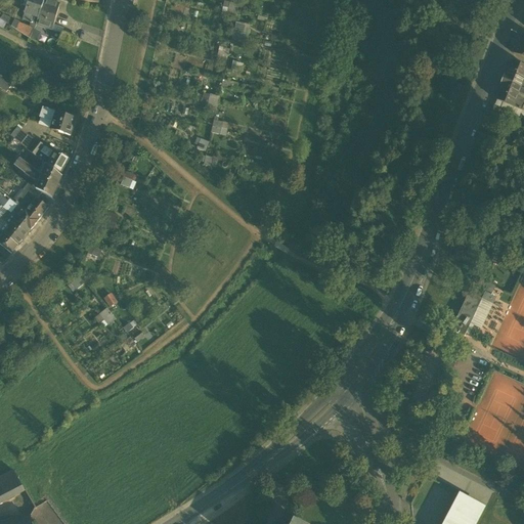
[(32,23),(36,25),(44,0),(29,0),(23,19),(32,23)]
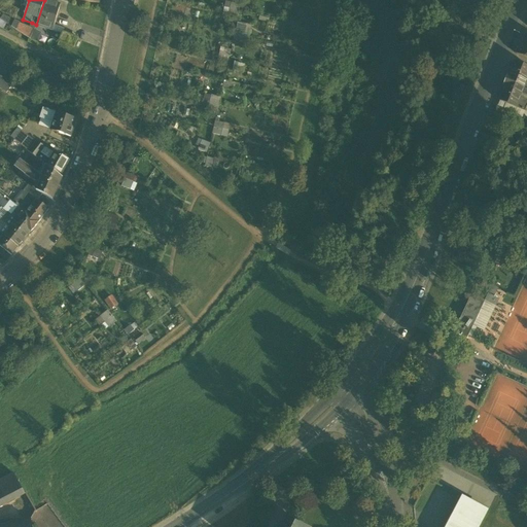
[(60,5),(44,0),(36,25),(48,29),(53,31),(55,25),(60,5)]
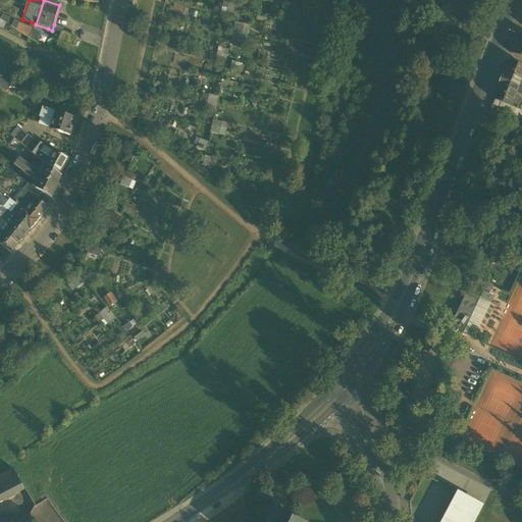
[(225,0),(223,12),(237,16),(240,4),(225,0)]
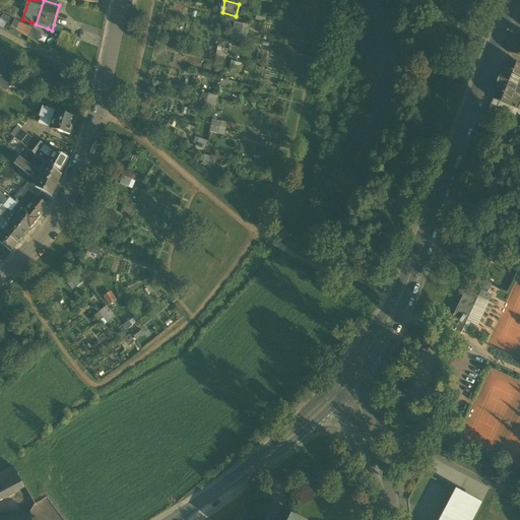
[(6,23),(29,39),(31,34),(34,29),(36,24),(31,22),(29,27),(18,23),(8,19),(9,18),(3,15),(0,19),(6,23)]
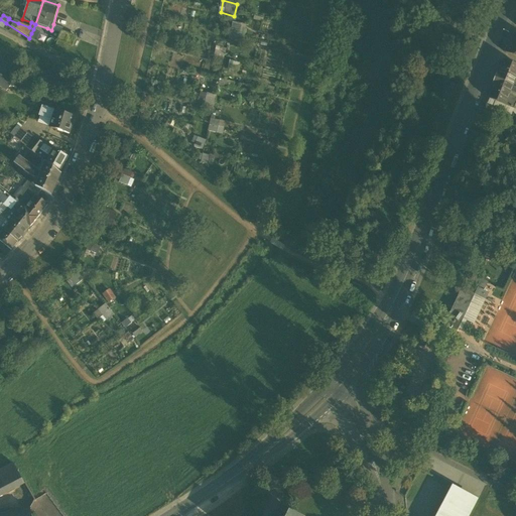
[(232,37),(244,40),(247,24),(235,21),(232,37)]
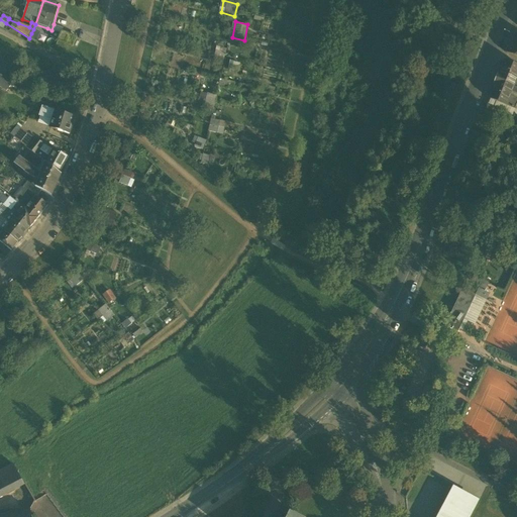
[(63,28),(54,24),(52,30),(54,31),(61,34),(62,31),(63,28)]
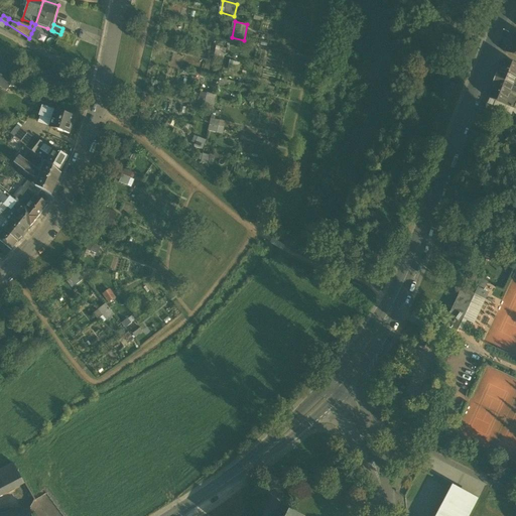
[(33,29),(31,33),(38,36),(34,42),(36,43),(41,32),(33,29)]
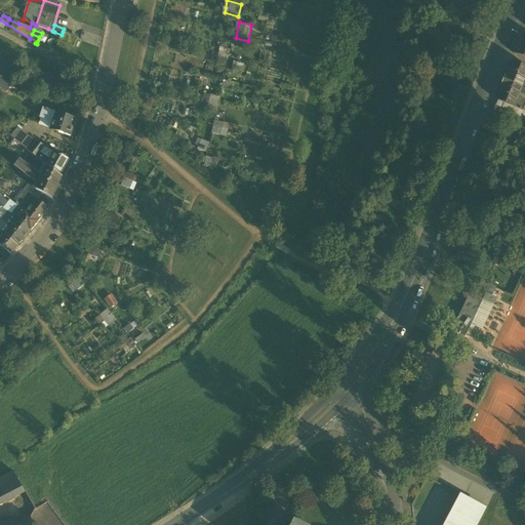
[(51,38),(74,47),(77,38),(63,32),(62,35),(54,32),(52,38),(51,38)]
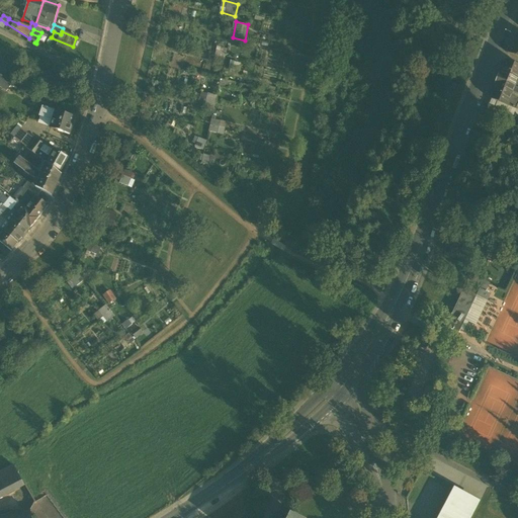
[(38,36),(31,33),(29,38),(34,42),(38,36)]
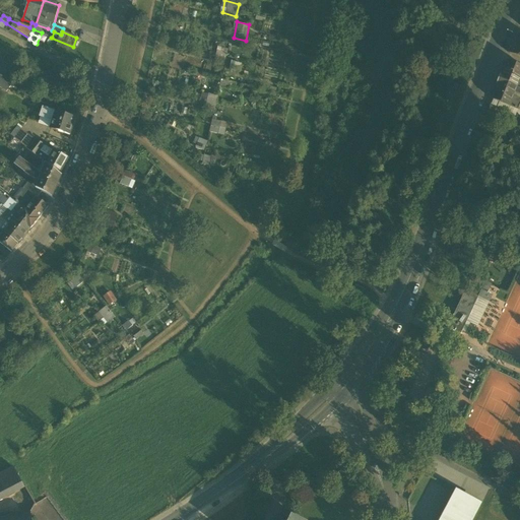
[(519,44),(516,43),(513,49),(511,48),(509,54),(519,58),(519,44)]
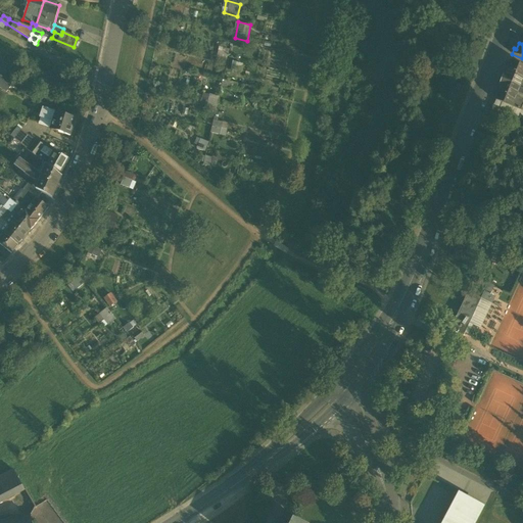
[(522,66),(511,62),(508,69),(516,73),(514,77),(522,80),(522,78),(522,66)]
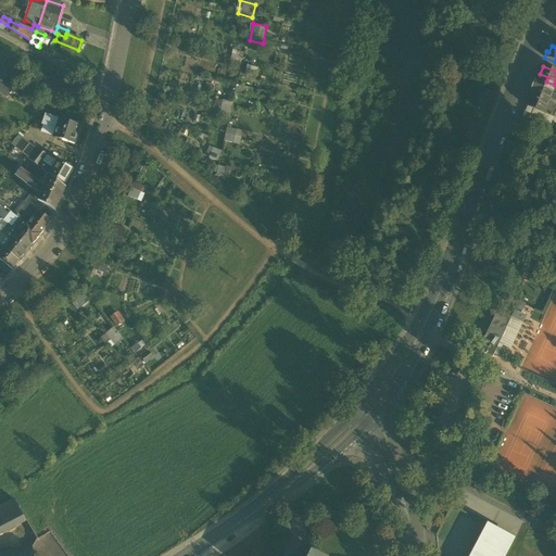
[(534,80),(533,86),(552,93),(554,88),(555,85),(546,81),(548,77),(540,74),(538,81),(534,80)]
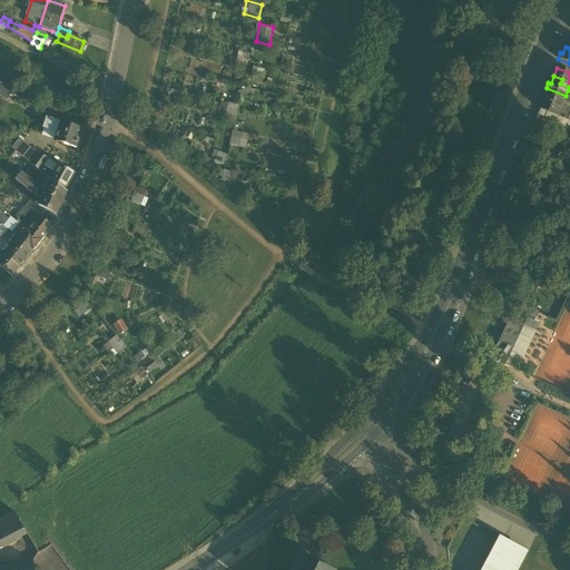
[(0,96),(7,101),(12,94),(0,85),(0,96)]
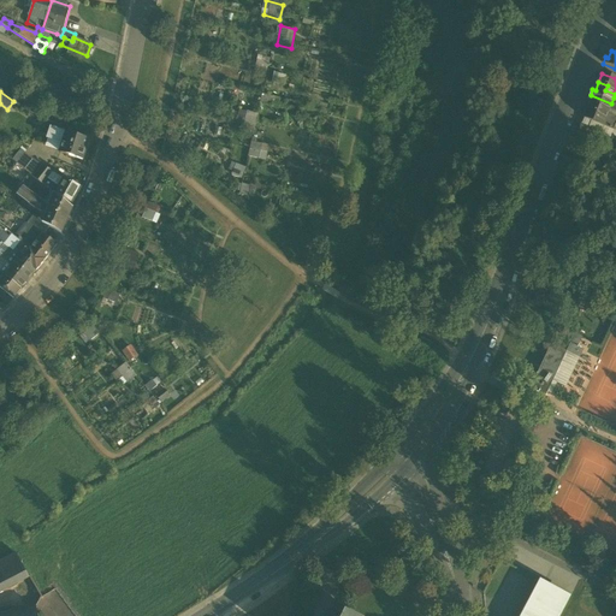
[(590,101),(587,110),(597,113),(598,108),(609,112),(610,108),(615,111),(615,105),(611,104),(591,95),(588,100),(590,101)]
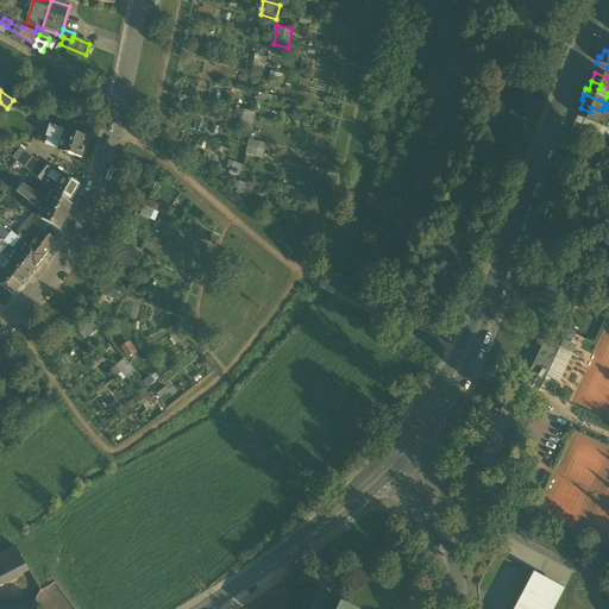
[(578,118),(582,119),(607,129),(608,121),(608,115),(601,113),(602,111),(591,107),(590,112),(581,108),(577,117),(578,118)]
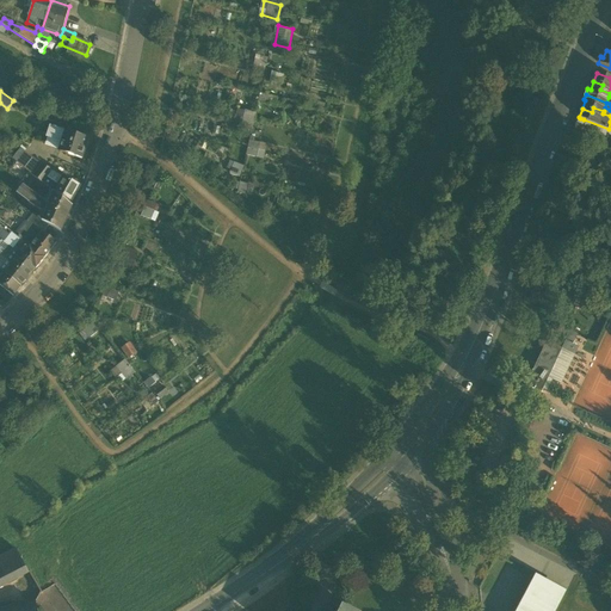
[(247,119),(257,122),(258,112),(250,111),(247,119)]
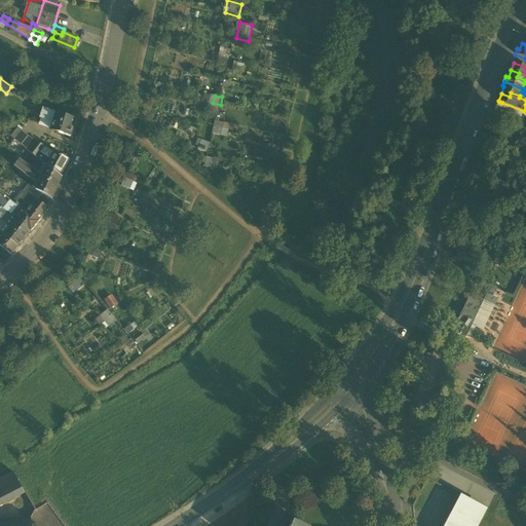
[(521,118),(524,111),(502,103),(501,107),(503,108),(502,109),(516,114),(517,116),(521,118)]
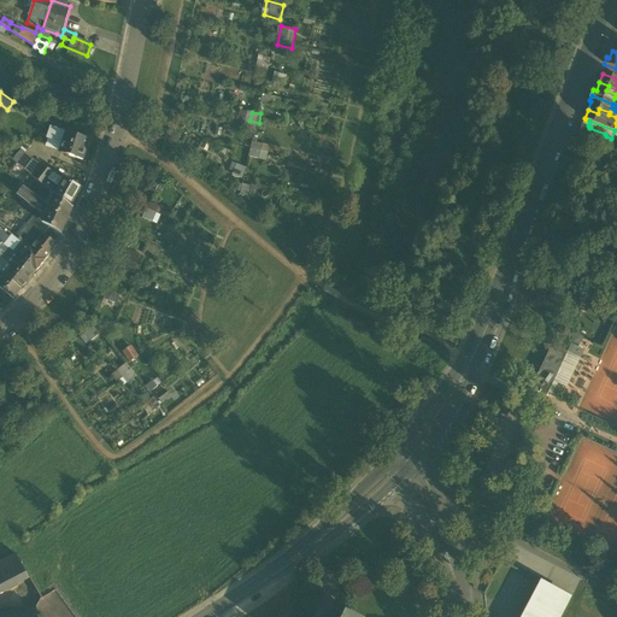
[(48,140),(63,145),(66,135),(51,129),(48,140)]
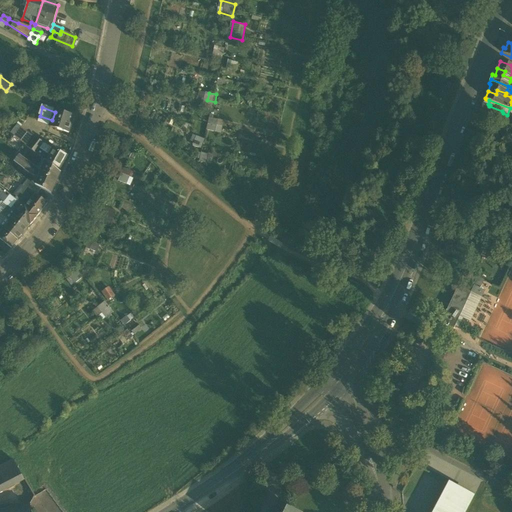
[(63,114),(55,112),(52,120),(50,126),(50,127),(57,130),(68,133),(71,124),(72,124),(74,118),(63,114)]
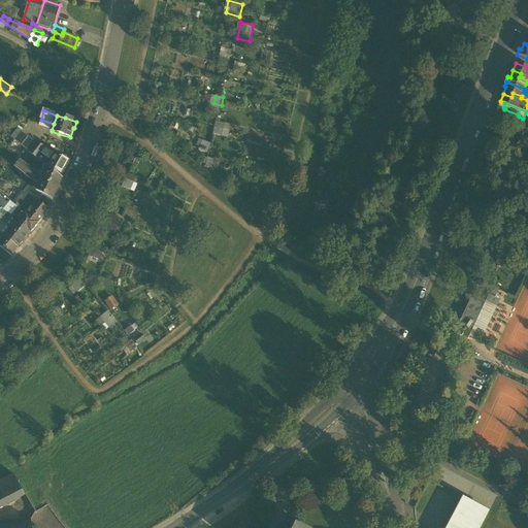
[(54,124),(41,120),(39,126),(52,130),(54,124)]
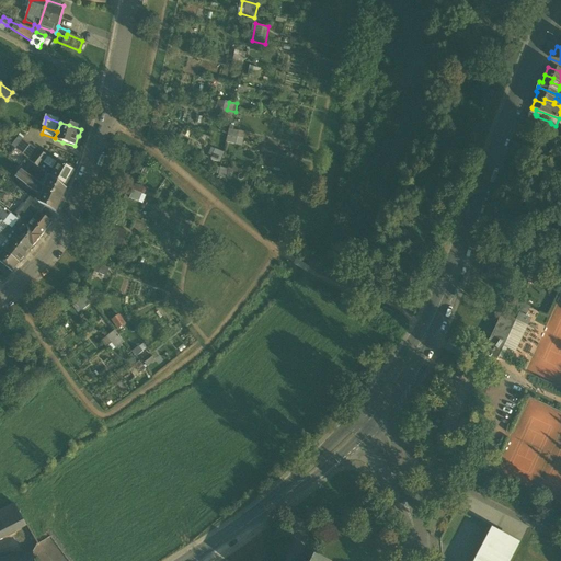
[(11,146),(15,149),(23,140),(19,137),(11,146)]
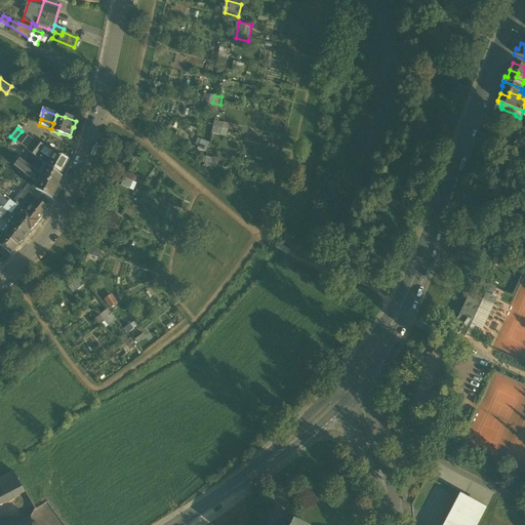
[(25,149),(29,152),(36,143),(22,131),(14,139),(19,144),(25,149)]
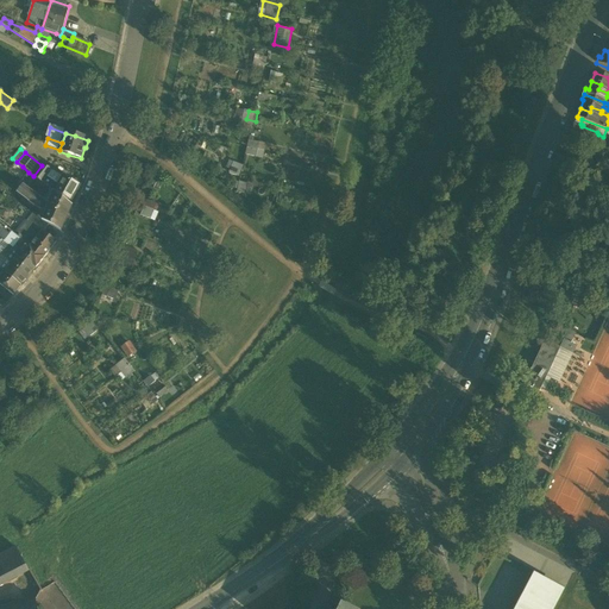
[(233,161),(228,174),(240,177),(245,165),(233,161)]
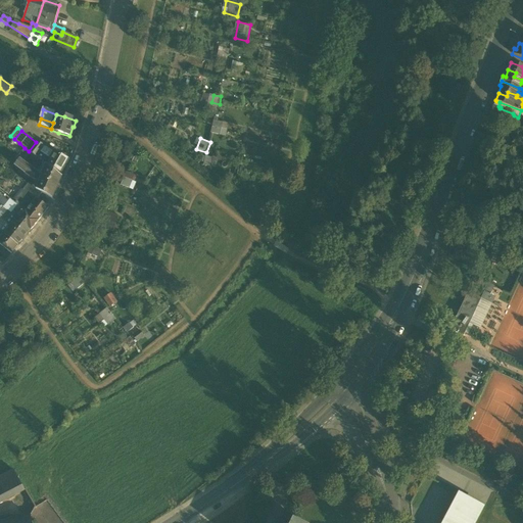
[(36,142),(29,151),(31,152),(44,163),(46,165),(50,159),(40,152),(44,146),(37,141),(36,142)]
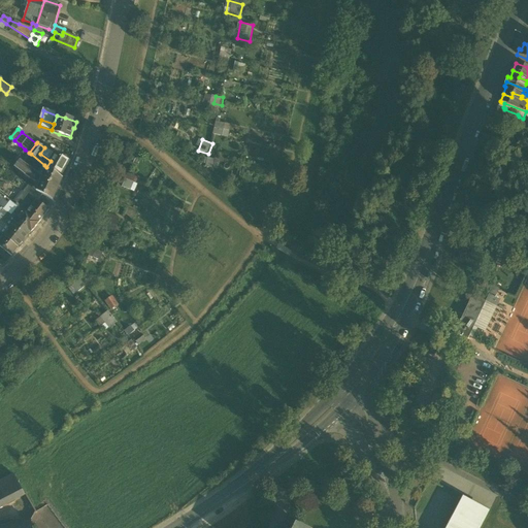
[(40,154),(51,161),(55,154),(44,147),(40,154)]
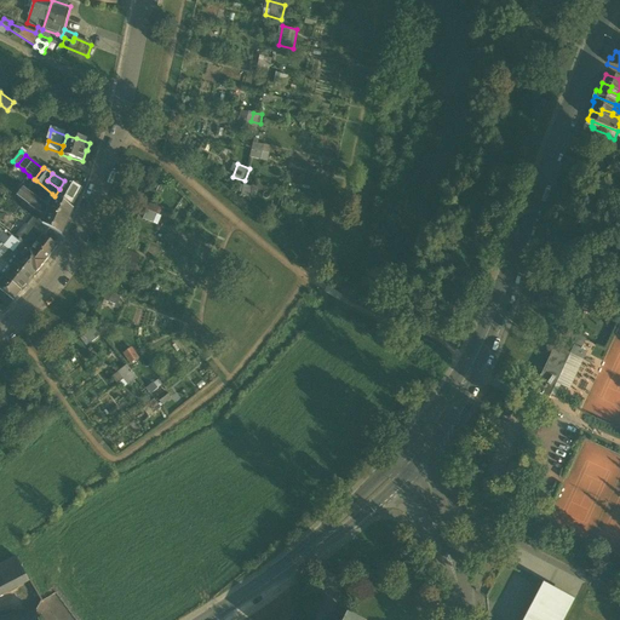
[(29,190),(36,181),(34,179),(29,176),(23,184),(29,190)]
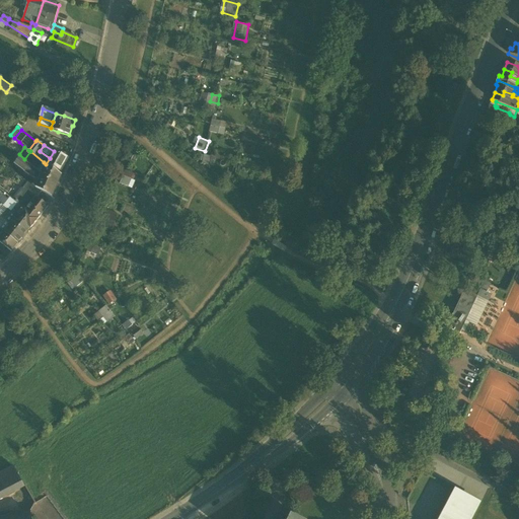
[(54,151),(50,158),(46,164),(47,164),(61,172),(68,159),(54,151)]
